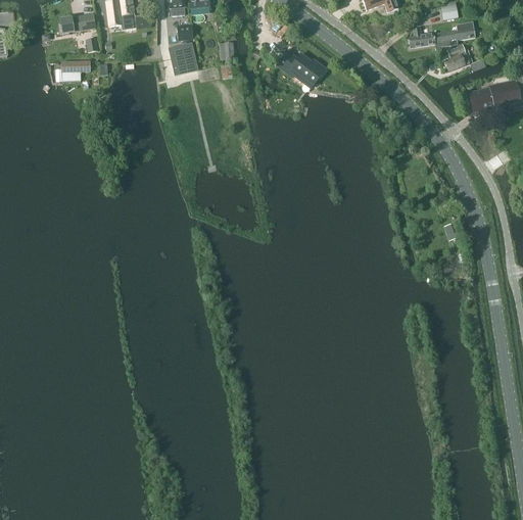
[(106,0),(109,26),(122,24),(122,29),(137,27),(151,26),(149,12),(135,14),(133,0),(106,0)]
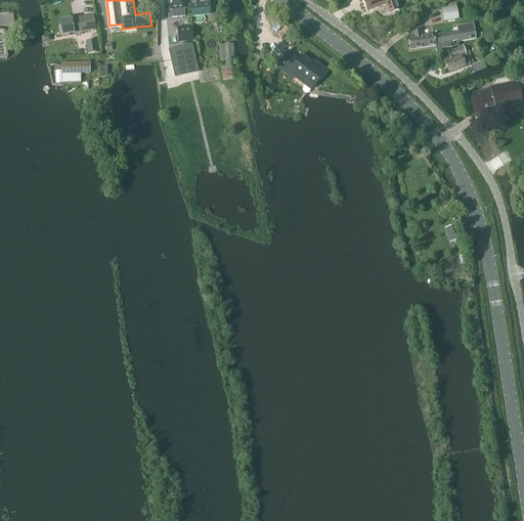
[(168,0),(169,7),(171,7),(172,15),(185,14),(184,6),(186,5),(185,0),(168,0)]
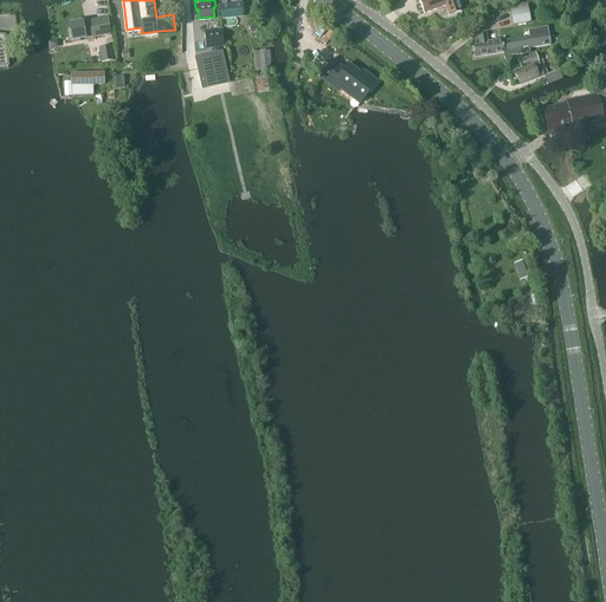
[(218,0),(219,4),(220,10),(243,7),(243,1),(243,0),(218,0)]
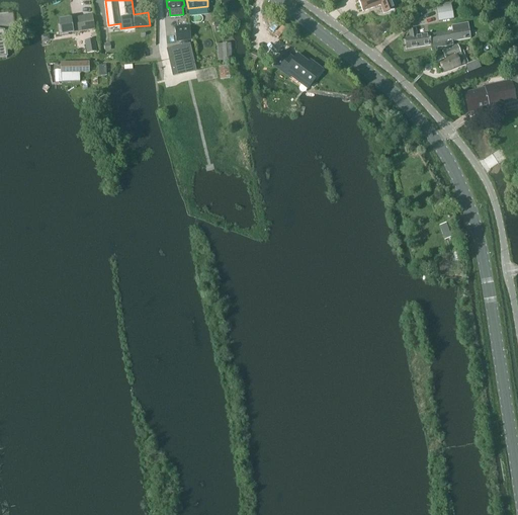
[(395,7),(391,0),(359,0),(363,9),(380,2),(383,11),(395,7)]
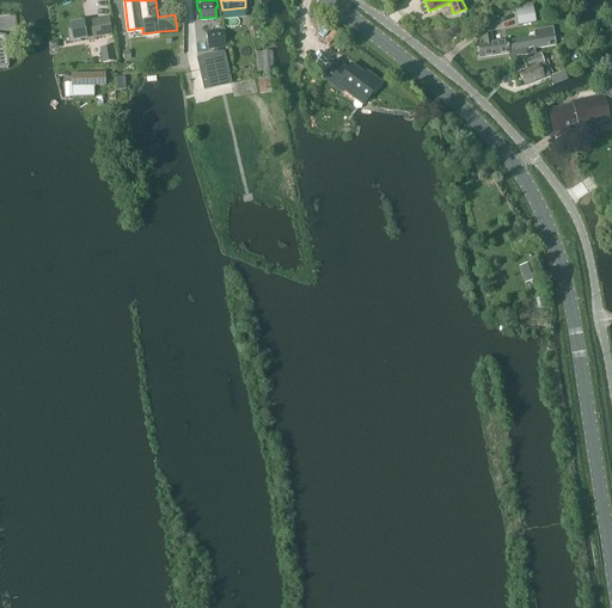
[(533,1),(522,4),(522,5),(515,6),(518,23),(537,19),(533,1)]
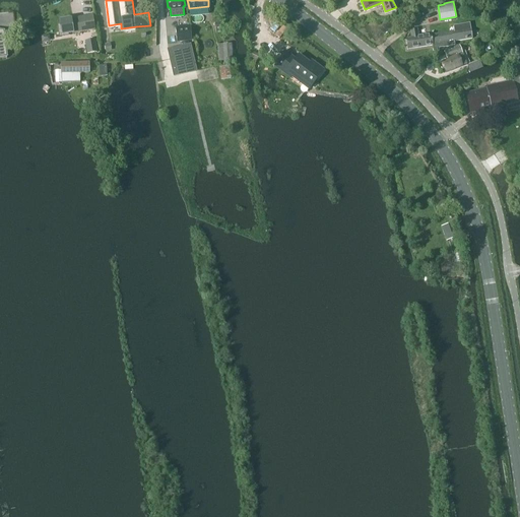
[(92,13),(60,18),(62,33),(73,30),(94,27),(92,13)]
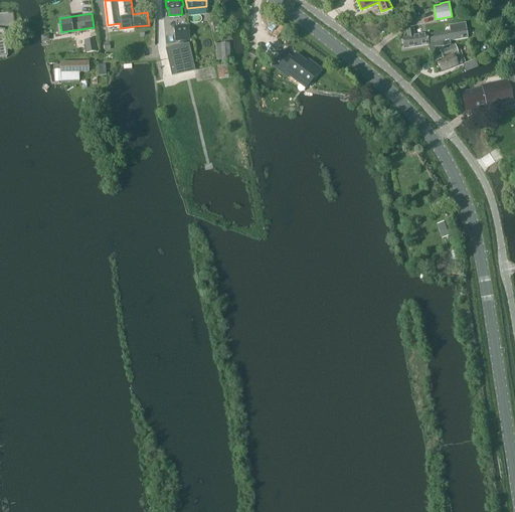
[(214,31),(221,29),(219,20),(212,21),(214,31)]
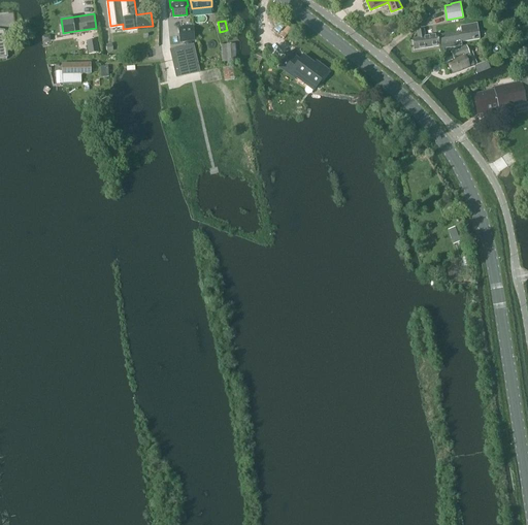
[(480,36),(476,21),(460,23),(461,28),(425,34),(424,27),(417,29),(418,36),(411,37),(414,48),(438,44),(439,50),(446,48),(446,45),(462,42),(461,38),(480,36)]
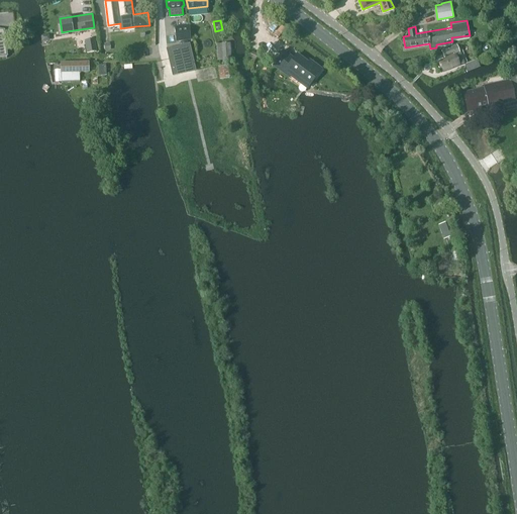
[(189,23),(175,25),(176,38),(190,36),(189,23)]
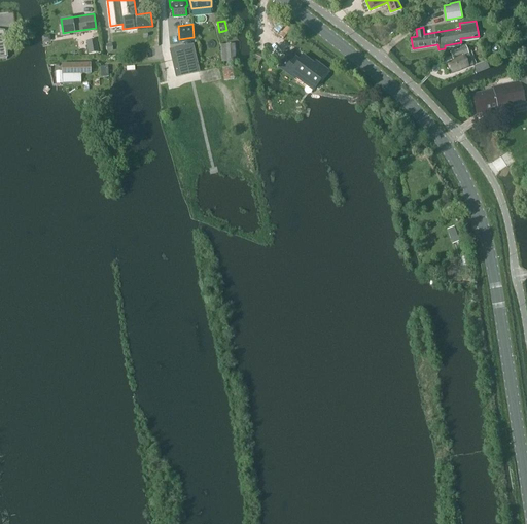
[(97,37),(86,39),(89,51),(99,49),(97,37)]
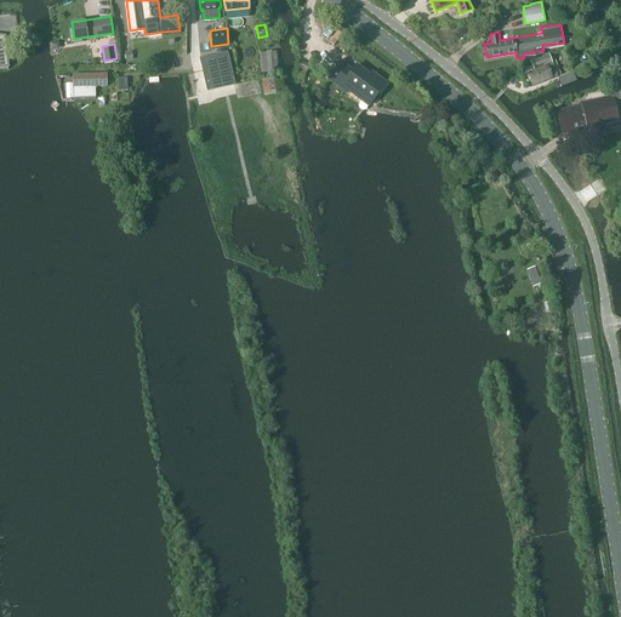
[(227,51),(201,57),(208,87),(234,81),(227,51)]
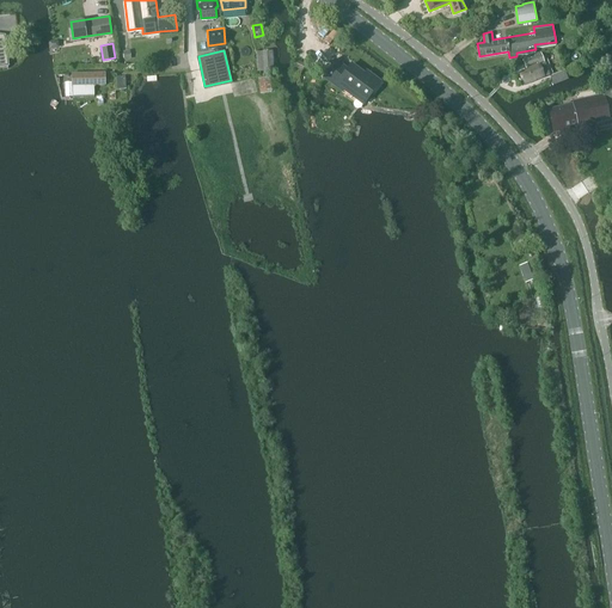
[(527,68),(519,71),(524,83),(550,73),(542,50),(524,57),(527,68)]
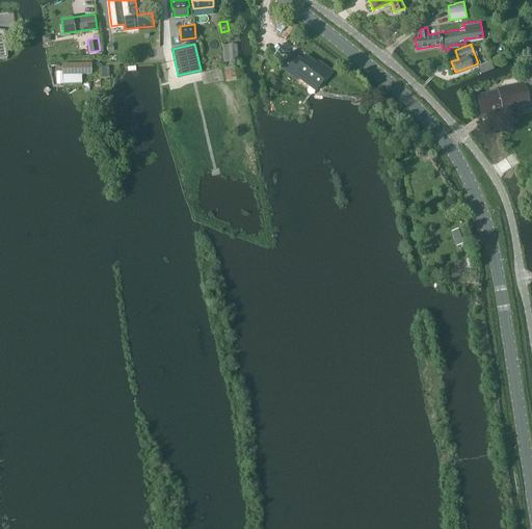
[(263,59),(266,54),(261,50),(257,56),(263,59)]
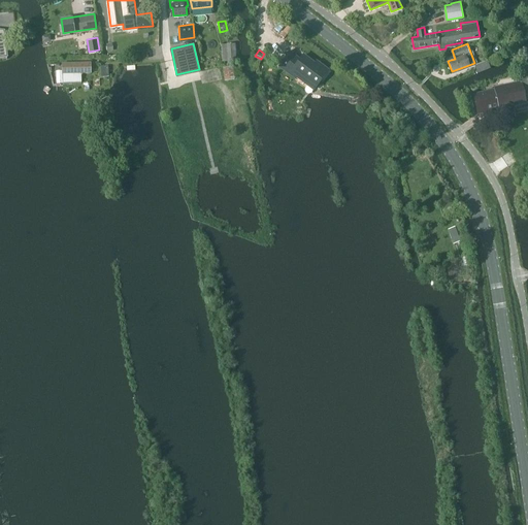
[(299,58),(290,51),(279,64),(296,77),(300,71),(309,78),(306,83),(314,89),(328,69),(321,63),(319,65),(303,54),(299,58)]
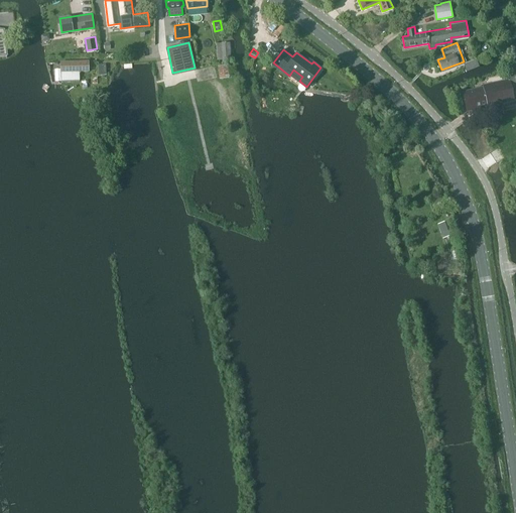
[(477,57),(464,62),(467,70),(480,65),(477,57)]
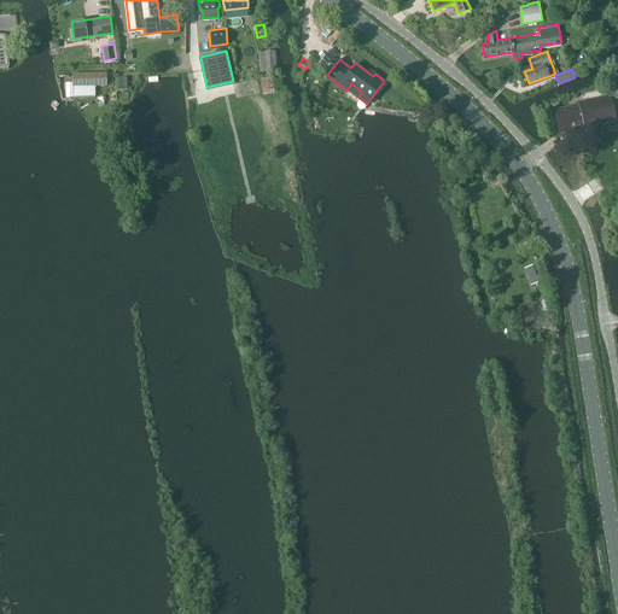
[(106,70),(71,71),(73,86),(106,85),(106,70)]
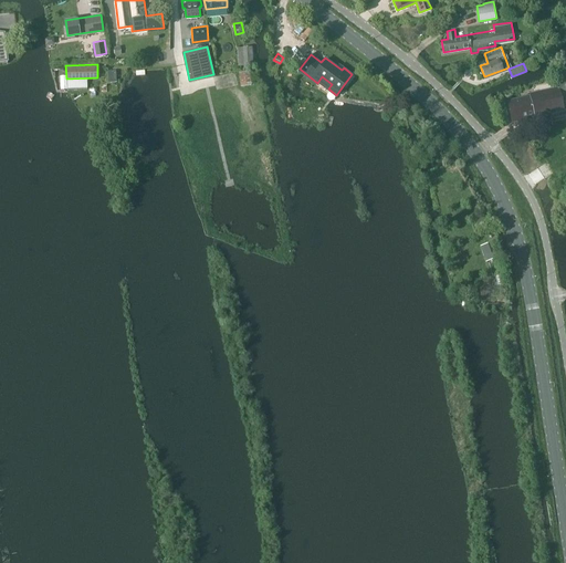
[(116,69),(107,69),(108,81),(117,80),(116,69)]
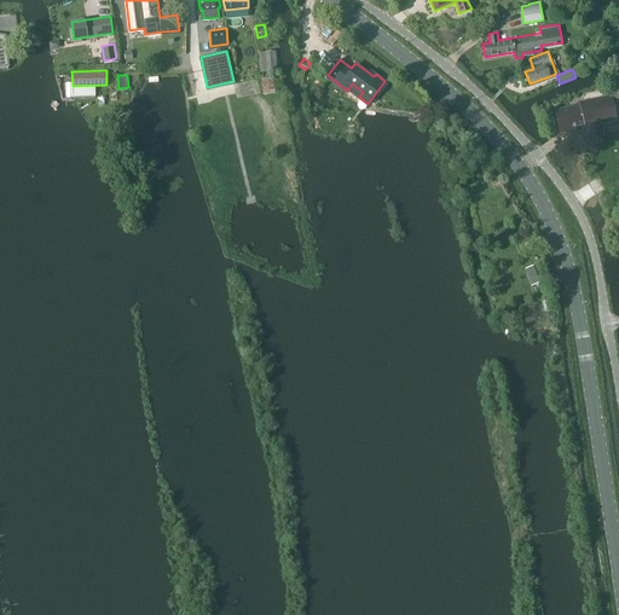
[(578,103),(555,109),(560,132),(584,126),(617,119),(617,117),(611,93),(578,100),(578,103)]
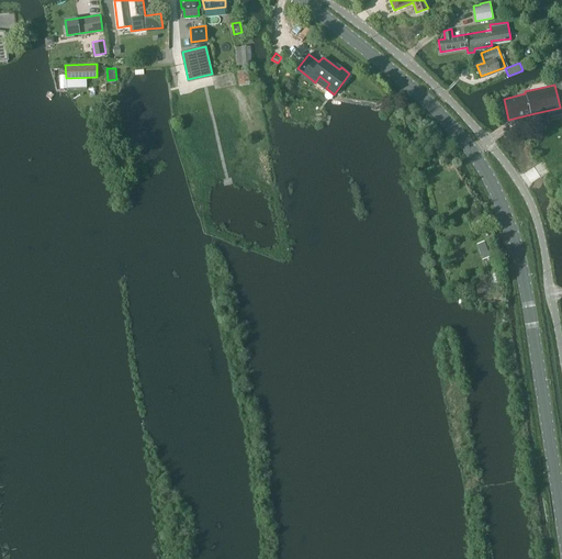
[(99,116),(100,126),(110,124),(108,115),(99,116)]
